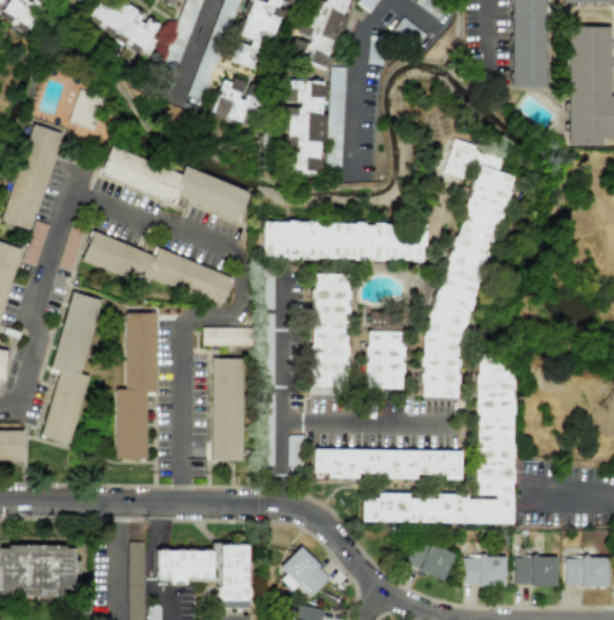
[(41,0),(10,0),(0,15),(28,34),(50,5),(41,0)]
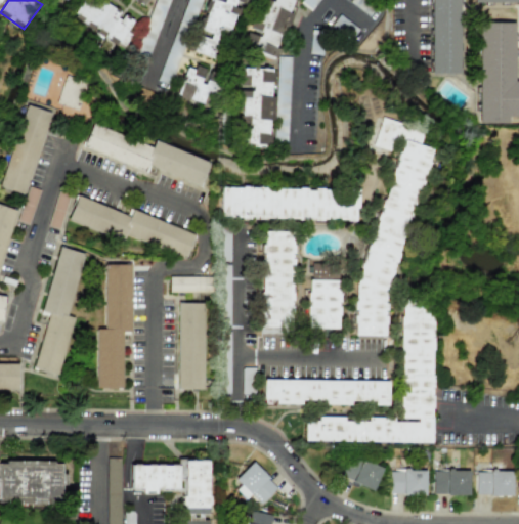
[(137,20),(125,13),(125,12),(102,0),(85,0),(76,17),(100,31),(99,33),(128,48),(135,34),(131,32),(137,20)]
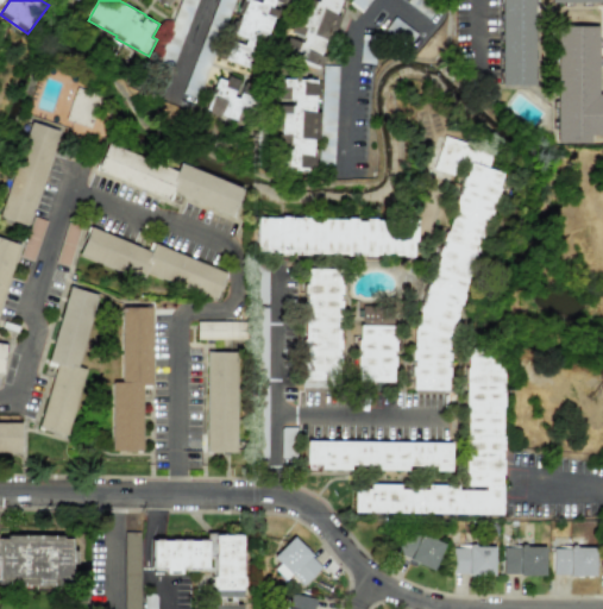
[(201,0),(186,0),(163,61),(177,66),(201,0)]
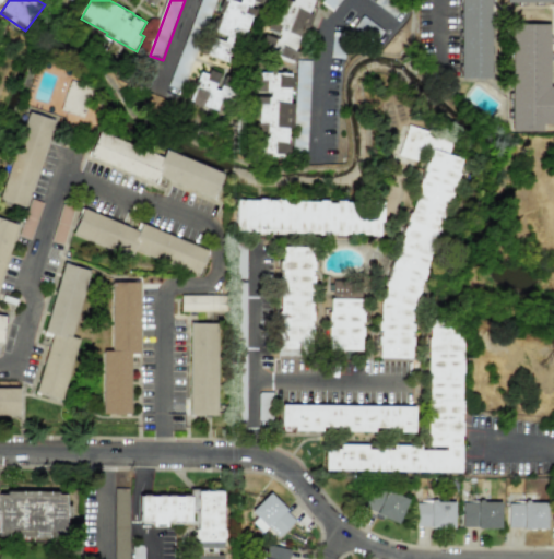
[(219,0),(207,0),(204,10),(202,19),(212,22),(215,11),(216,11),(219,0)]
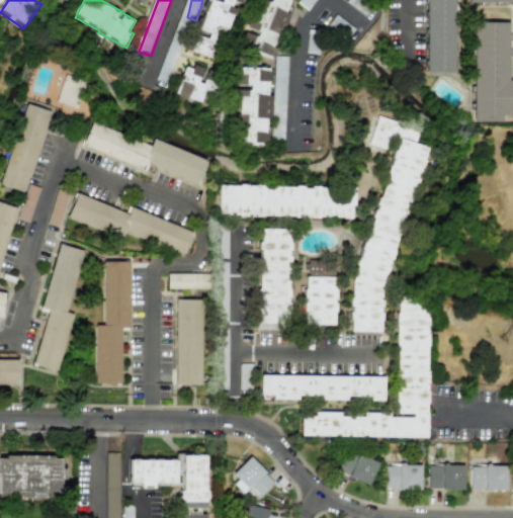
[(241,7),(244,0),(223,0),(222,3),(216,0),(211,0),(199,28),(211,33),(209,39),(200,34),(193,50),(215,60),(240,7),(241,7)]
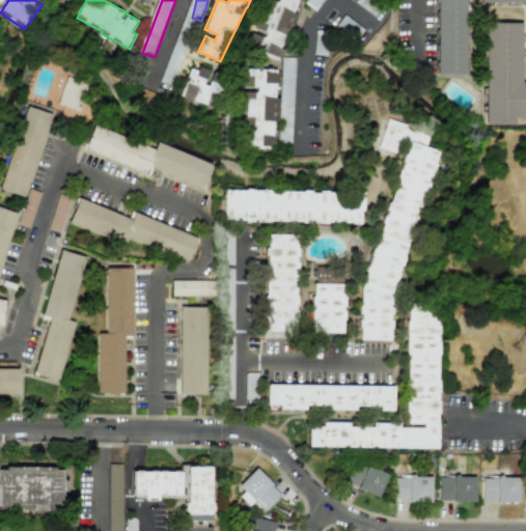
[(250,48),(280,59),(281,56),(283,57),(287,47),(282,45),(287,32),(292,33),(300,10),(296,9),(299,0),(265,0),(265,1),(269,3),(263,20),(258,18),(256,24),(269,29),(267,34),(255,30),(251,38),(253,38),(250,48)]
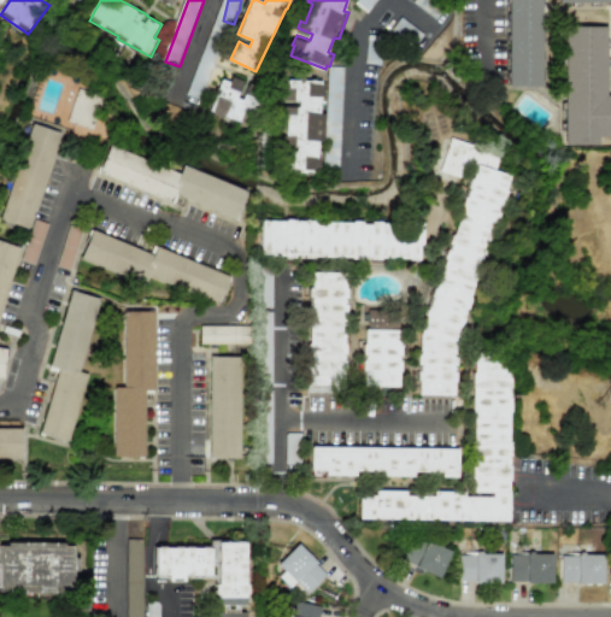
[(358,1),(358,0),(379,0),(371,11),(358,1)]
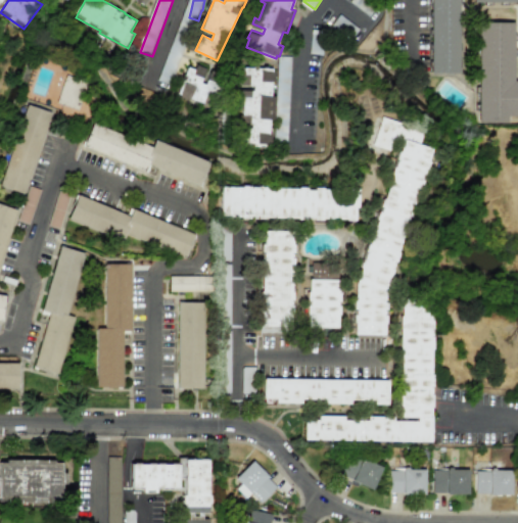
[(373,15),(379,6),(370,0),(355,0),(354,2),(373,15)]
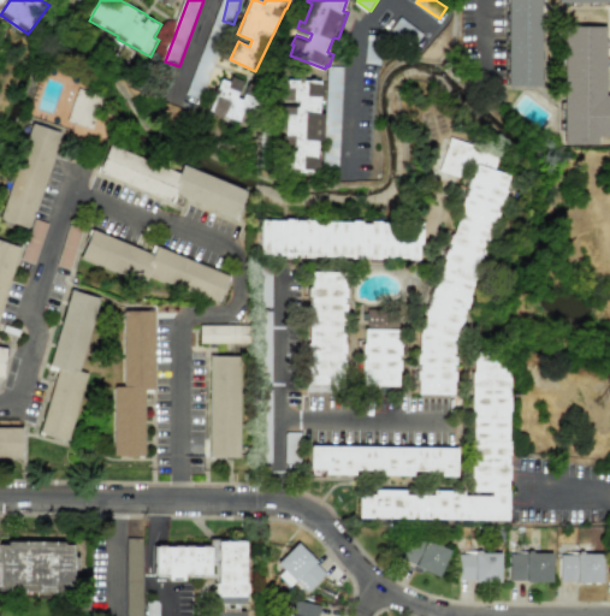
[(609,0),(509,0),(509,86),(543,86),(543,0),(560,0),(560,1),(609,1),(609,0)]
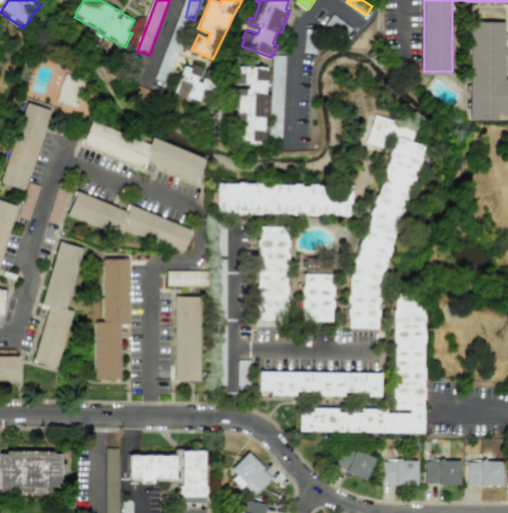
[(355,29),(337,14),(330,23),(348,38),(355,29)]
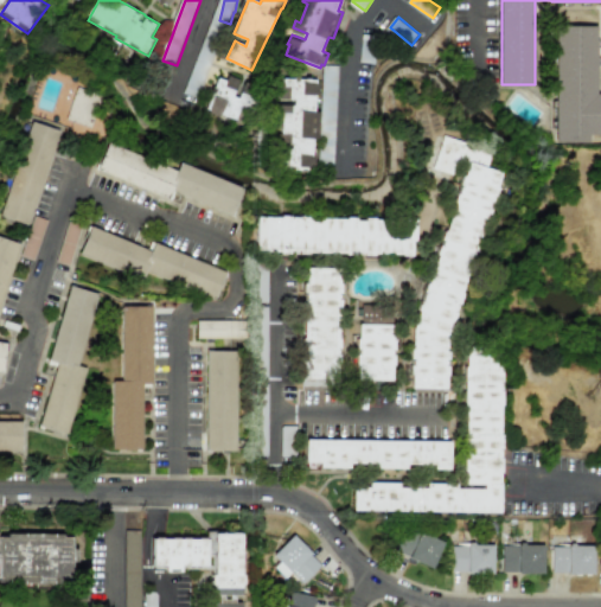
[(599,25),(558,25),(557,142),(592,142),(592,135),(600,135),(600,93),(598,93),(599,25)]
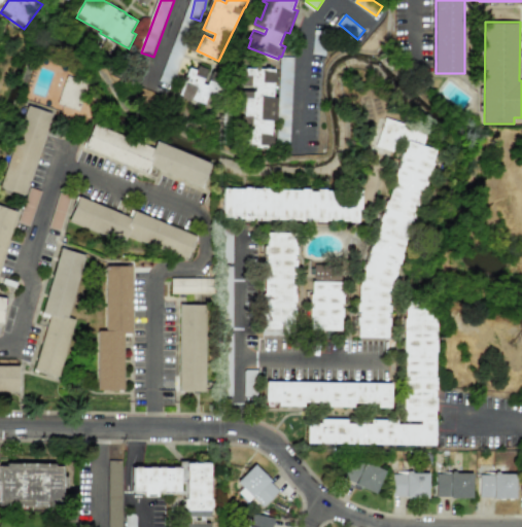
[(192,39),(180,34),(162,80),(174,85),(192,39)]
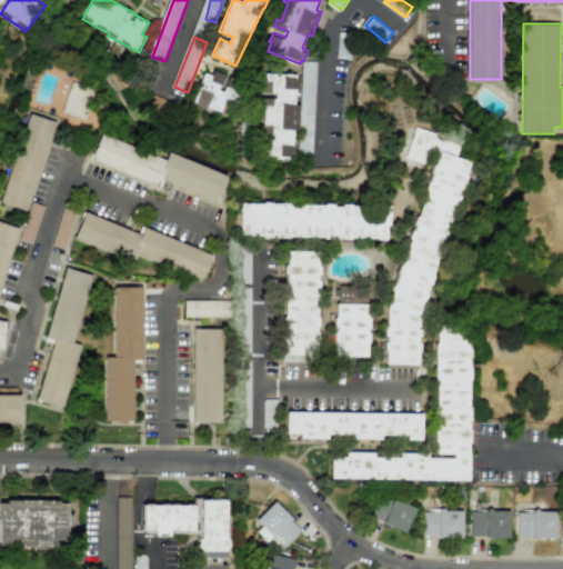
[(305,59),(320,60),(317,152),(301,152),(305,59)]
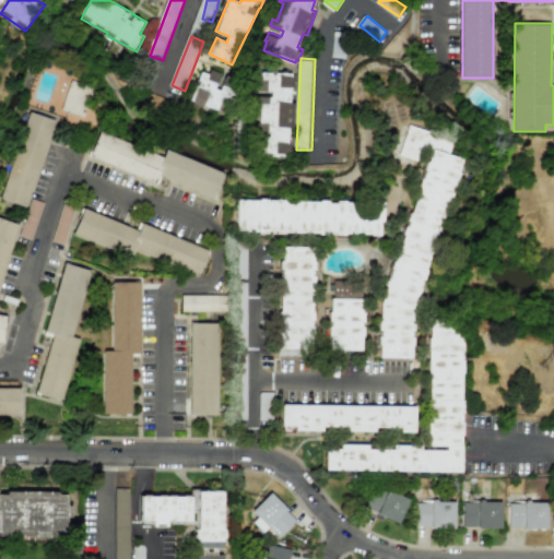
[(259,153),(259,144),(267,144),(268,134),(272,134),(272,128),(261,128),(261,102),(258,102),(258,93),(270,93),(270,94),(273,94),(273,87),(257,87),(257,76),(263,76),(263,69),(273,69),(273,68),(278,68),(278,69),(284,70),(284,68),(287,68),(287,70),(294,70),(294,73),(296,73),(296,84),(293,84),(293,99),(298,99),(297,127),(292,127),(292,138),(294,139),(294,152),(291,152),(291,155),(284,155),(284,157),(280,157),(280,154),(274,154),(274,151),(270,150),(270,153),(259,153)]
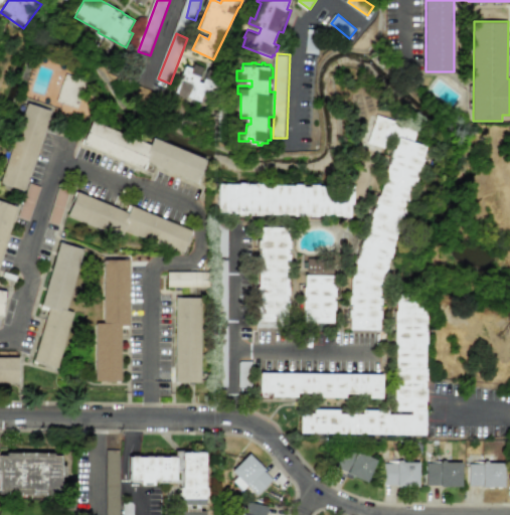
[(204,68),(186,63),(178,96),(204,102),(207,89),(215,91),(219,73),(208,70),(205,82),(201,81),(204,68)]
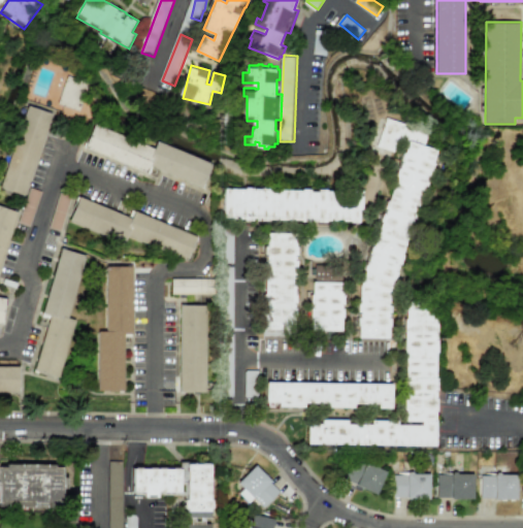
[(92,81),(69,74),(60,104),(83,111),(92,81)]
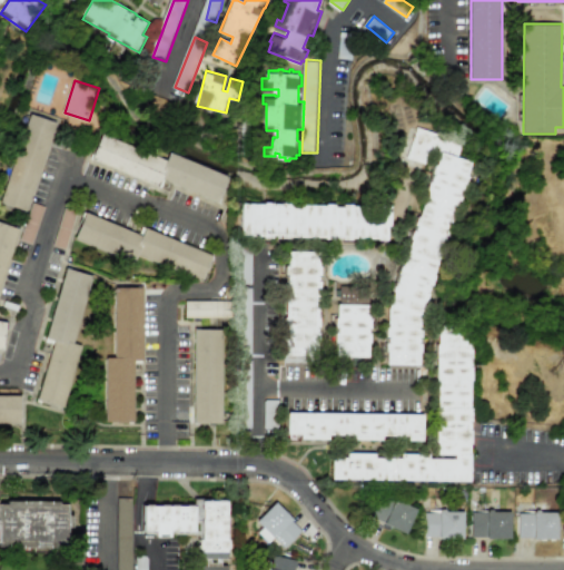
[(58,123),(56,121),(31,114),(1,203),(28,212),(58,123)]
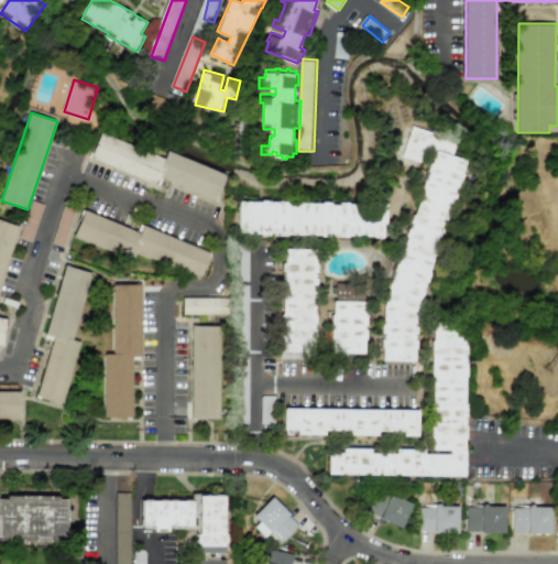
[(376,354),(407,362),(465,159),(455,155),(459,139),(413,126),(404,156),(422,162),(425,150),(433,152),(376,354)]
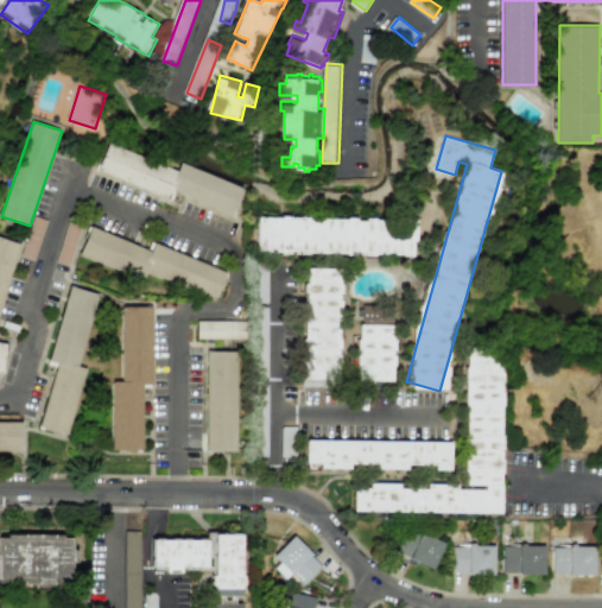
[(246,187),(182,163),(179,170),(111,144),(100,170),(171,196),(173,191),(236,214),(246,187)]
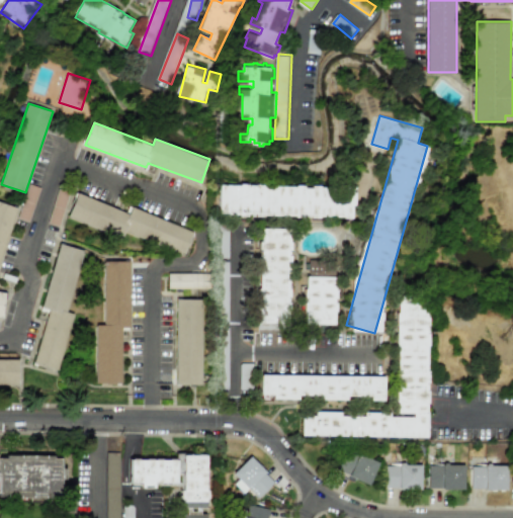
[(356,186),(221,185),(221,216),(356,217),(356,186)]
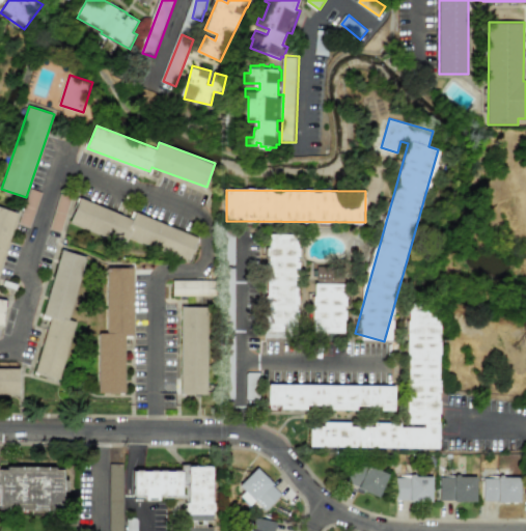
[(72,221),(128,243),(129,238),(191,261),(200,238),(137,214),(135,218),(81,196),(72,221)]
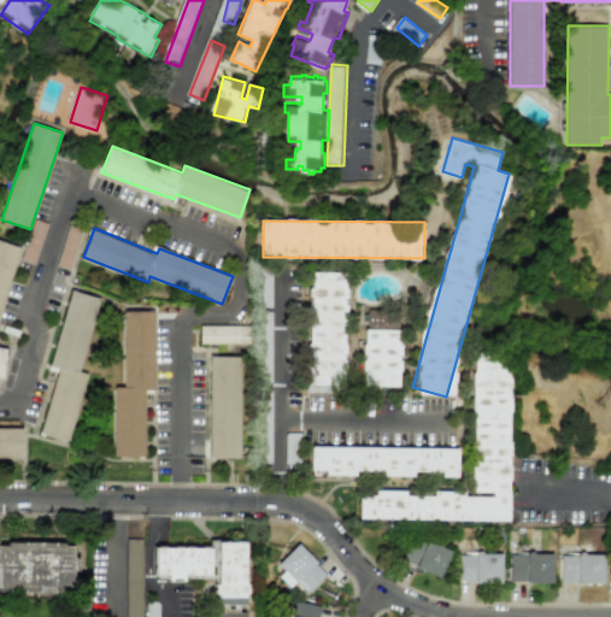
[(0,316),(23,247),(0,239),(0,316)]
